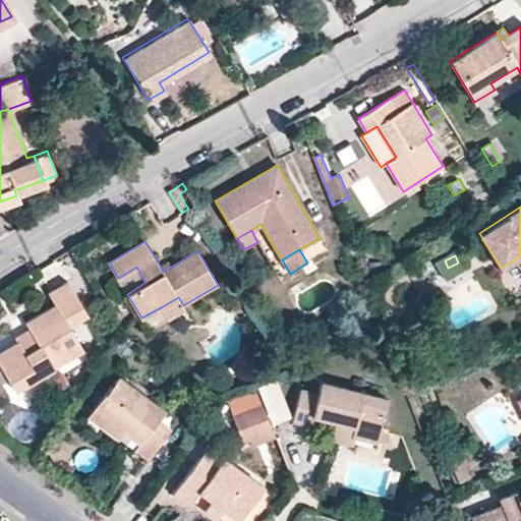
[(163,272),(171,267),(168,262),(160,266),(163,272)]
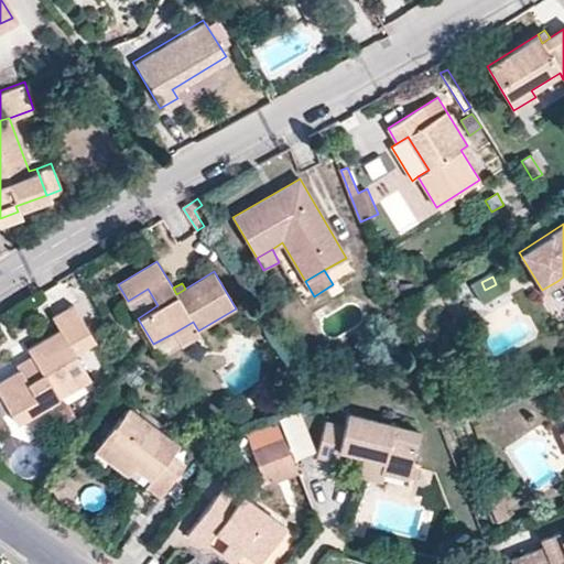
[(158,305),(148,289),(128,301),(138,318),(158,305)]
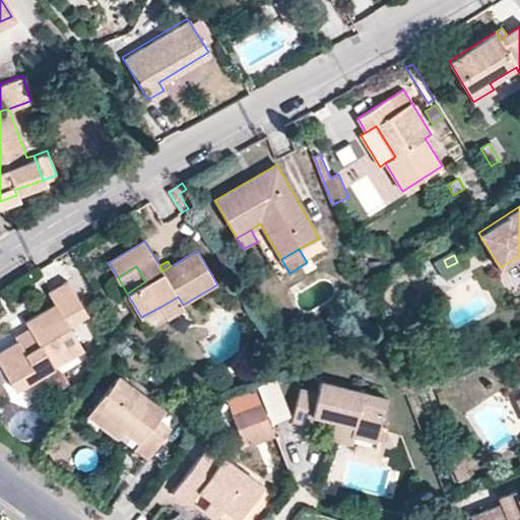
[(83,349),(69,326),(87,315),(68,281),(49,293),(56,305),(26,322),(29,327),(33,333),(17,341),(0,351),(0,364),(9,378),(15,390),(83,349)]
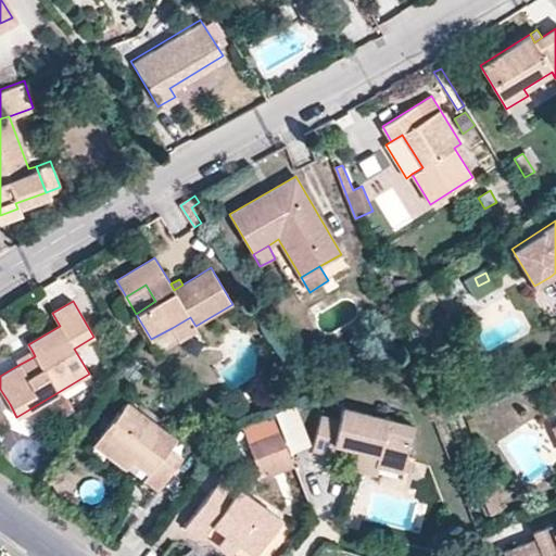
[(196,326),(190,317),(172,328),(179,341),(198,330),(196,326)]
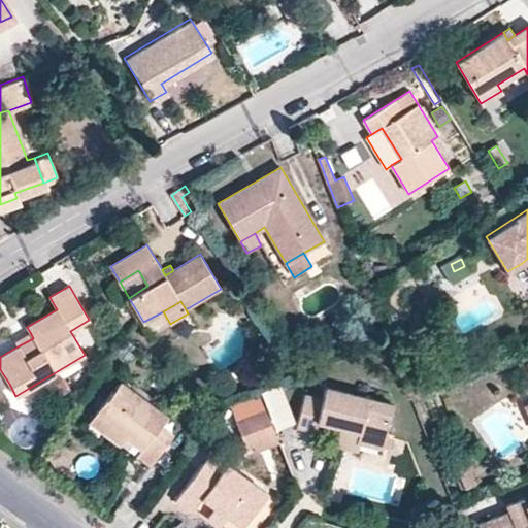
[(18,347),(33,338),(30,332),(15,341),(18,347)]
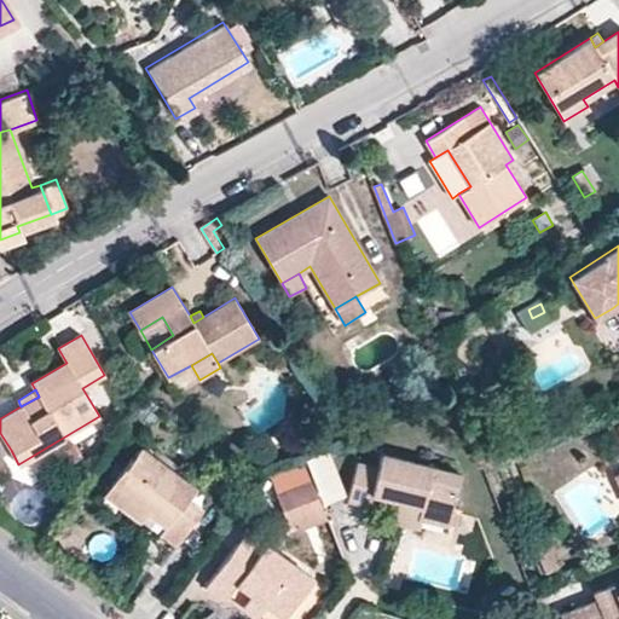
[(11,450),(0,433),(0,456),(3,455),(11,450)]
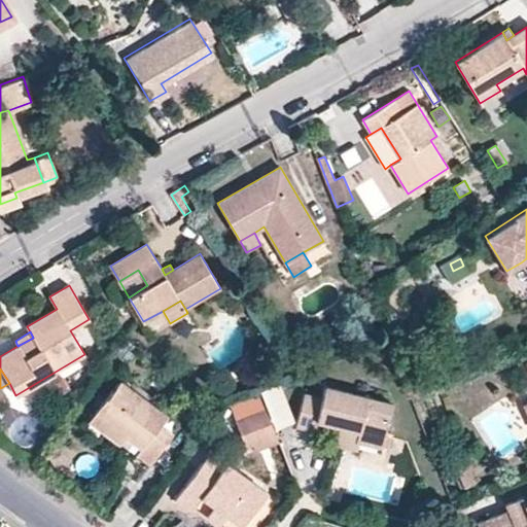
[(71,389),(64,378),(55,383),(61,395),(71,389)]
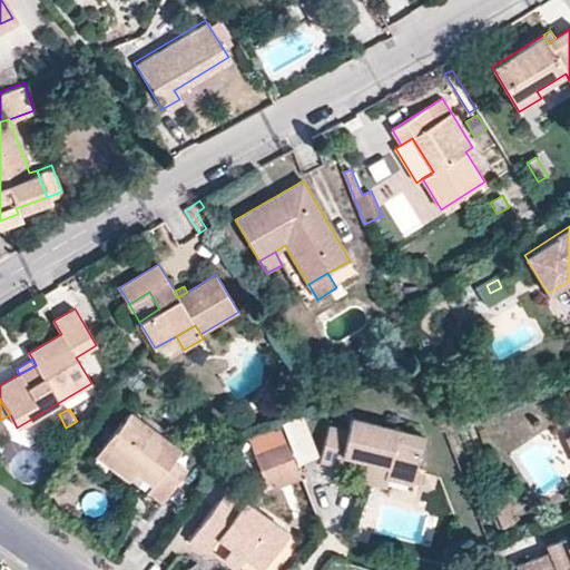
[(172,459),(180,448),(129,411),(102,448),(153,485),(148,491),(163,502),(187,470),(172,459)]
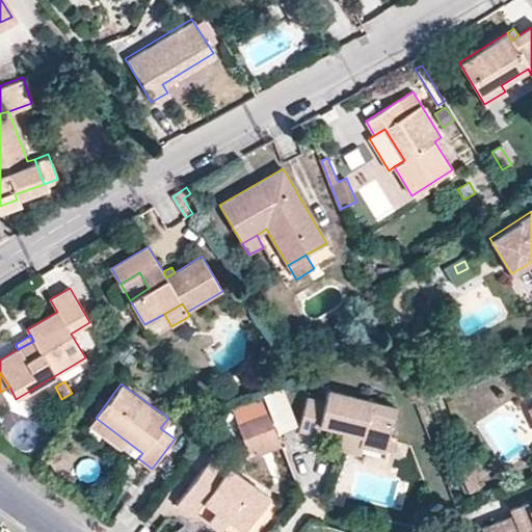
[(297,425),(282,387),(263,394),(277,432),(297,425)]
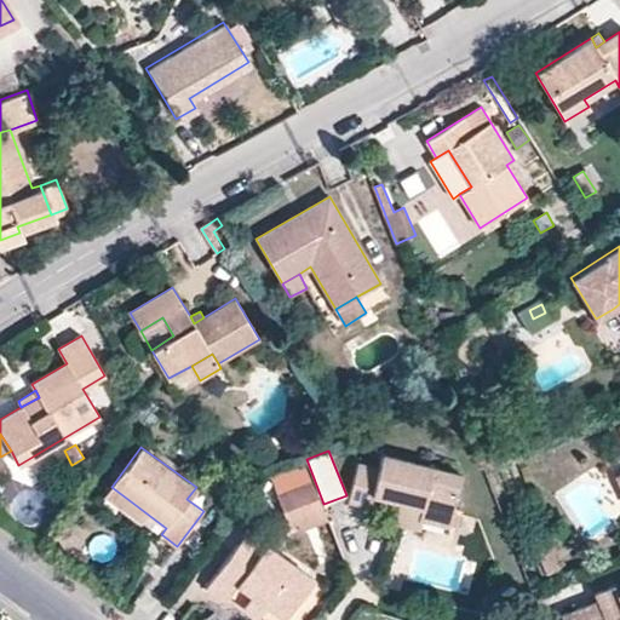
[(453,507),(461,475),(382,454),(378,469),(357,464),(349,500),(369,506),(373,494),(400,500),(423,506),(420,517),(423,518),(448,524),(453,507)]
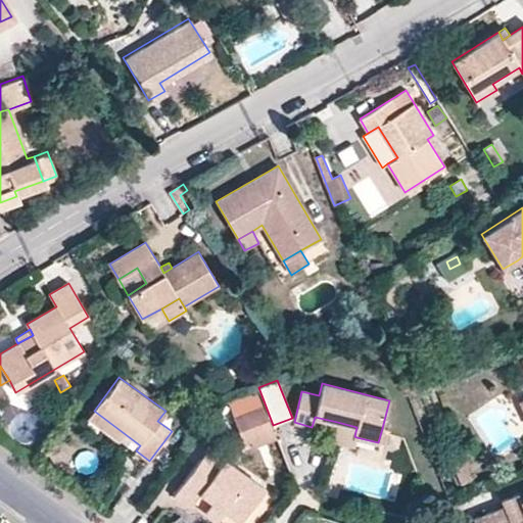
[(265,405),(257,386),(227,398),(233,417),(265,405)]
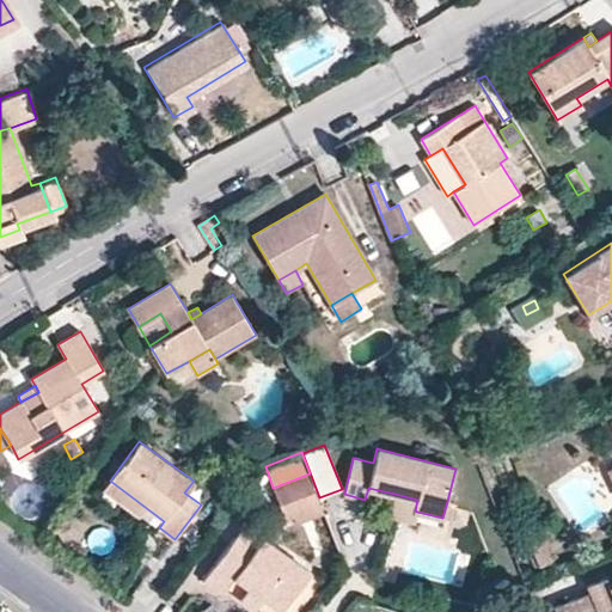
[(322,505),(310,473),(273,488),(286,520),(293,516),(322,505)]
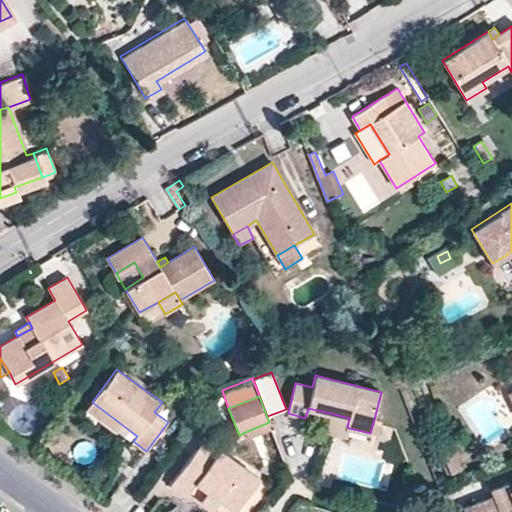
[(137,436),(92,402),(86,410),(116,432),(118,430),(133,441),(137,436)]
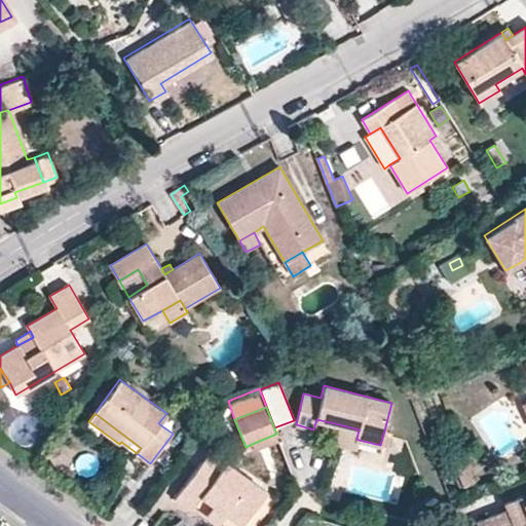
[(357,439),(359,429),(339,424),(334,444),(355,450),(359,440),(357,439)]
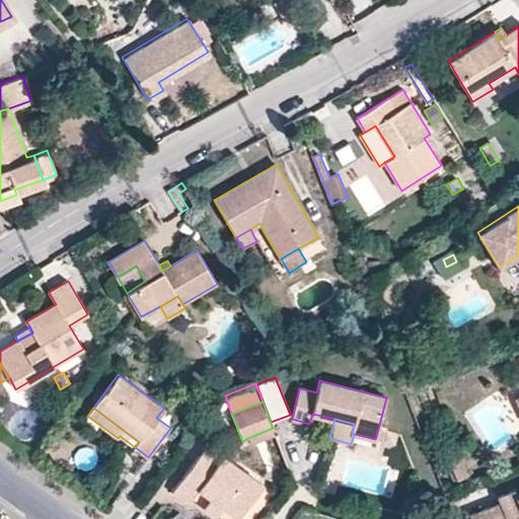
[(381,441),(385,426),(379,425),(375,439),(381,441)]
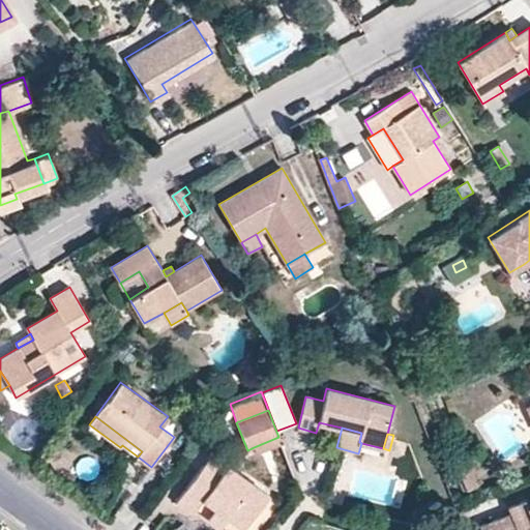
[(257,454),(282,445),(278,437),(254,447),(257,454)]
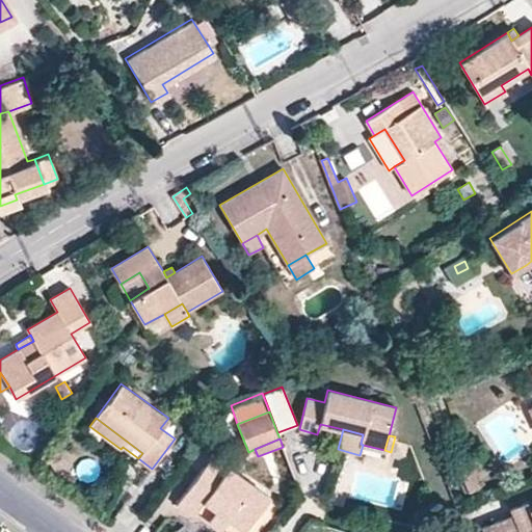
[(269,498),(213,456),(177,504),(193,516),(204,502),(216,511),(230,520),(245,531),(269,498)]
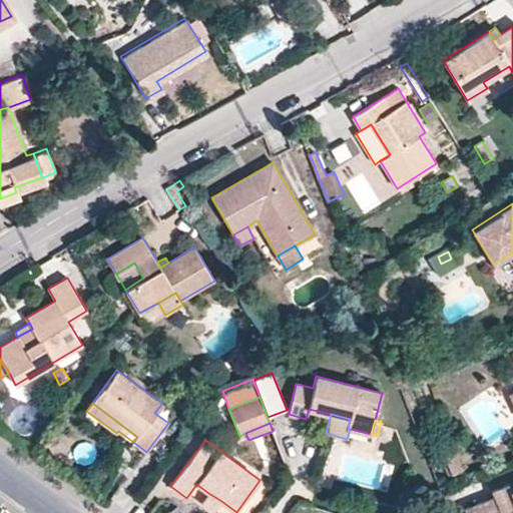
[(463,470),(456,451),(445,456),(452,475),(463,470)]
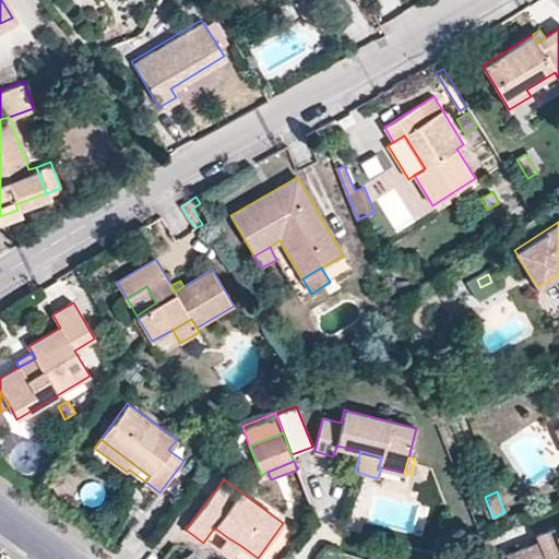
[(558,558),(558,534),(557,535),(555,528),(536,535),(538,542),(542,549),(526,555),(523,547),(507,555),(508,558),(558,558)]
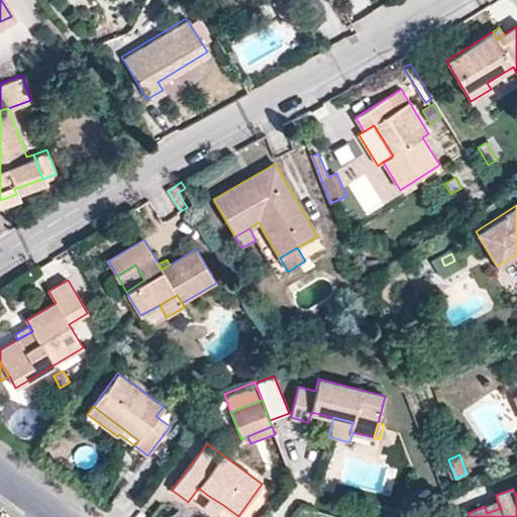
[(213,516),(214,516),(223,505),(210,497),(202,509),(213,516)]
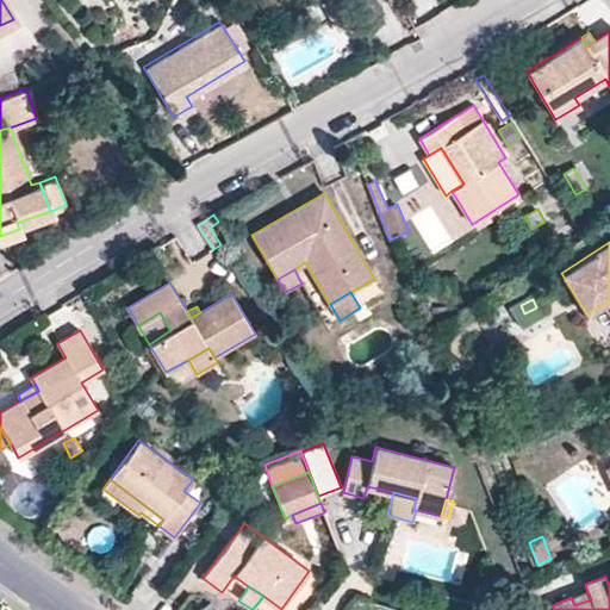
[(591,599),(587,591),(571,597),(574,605),(591,599)]
